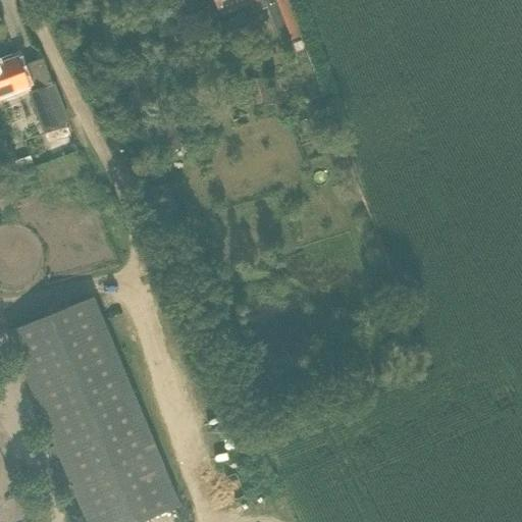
[(215,0),(221,14),(243,7),(243,8),(251,5),(254,12),(270,5),(283,41),(301,35),(286,0),(215,0)]
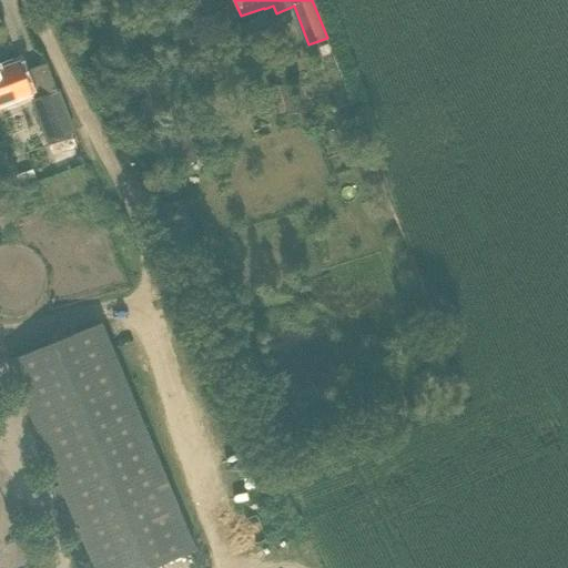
[(20,62),(0,69),(0,108),(33,97),(20,62)]
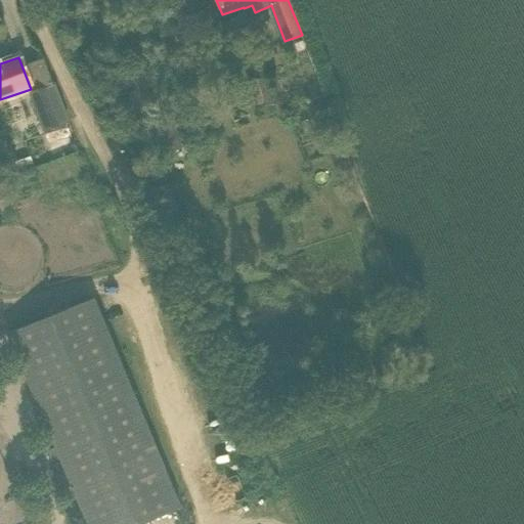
[(45,132),(70,123),(55,86),(31,95),(45,132)]
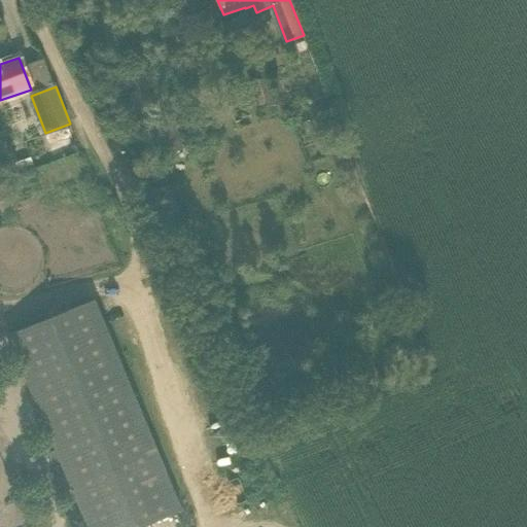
[(7,335),(88,526),(142,526),(182,511),(96,297),(7,335)]
